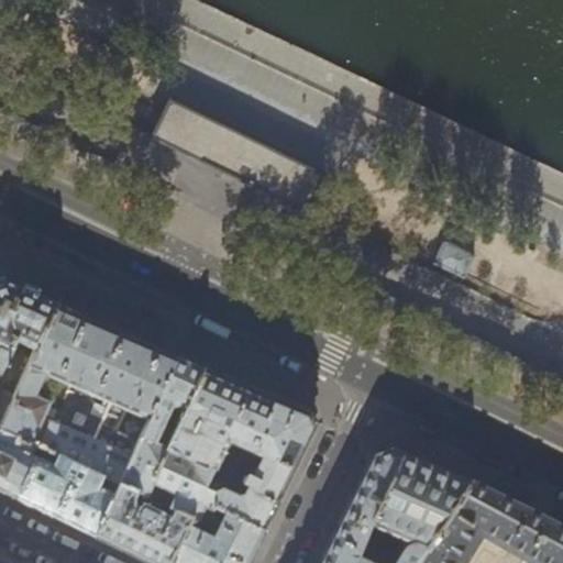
[(306,212),(324,174),(169,98),(163,113),(161,119),(152,138),(163,143),(306,212)]
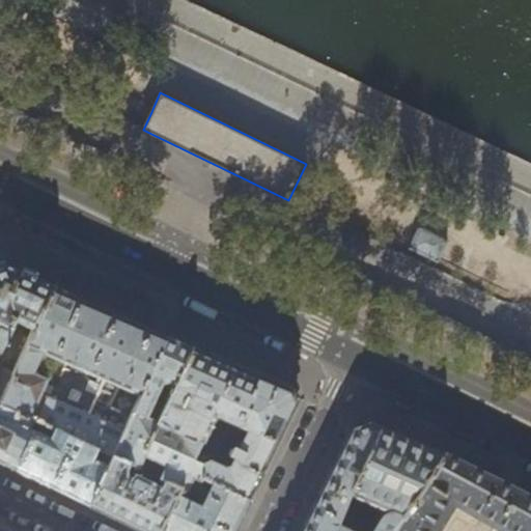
[(420,227),(410,248),(437,261),(447,241),(420,227)]
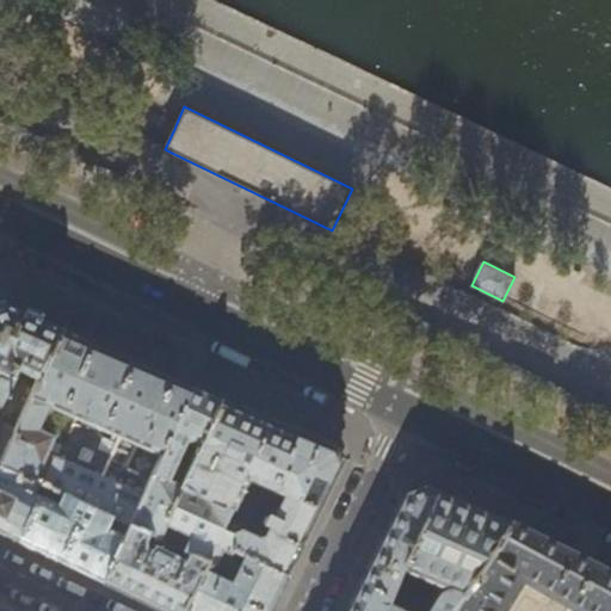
[(0,400),(2,396),(4,396),(13,377),(13,376),(17,369),(36,380),(61,328),(23,310),(4,302),(0,303),(0,400)]
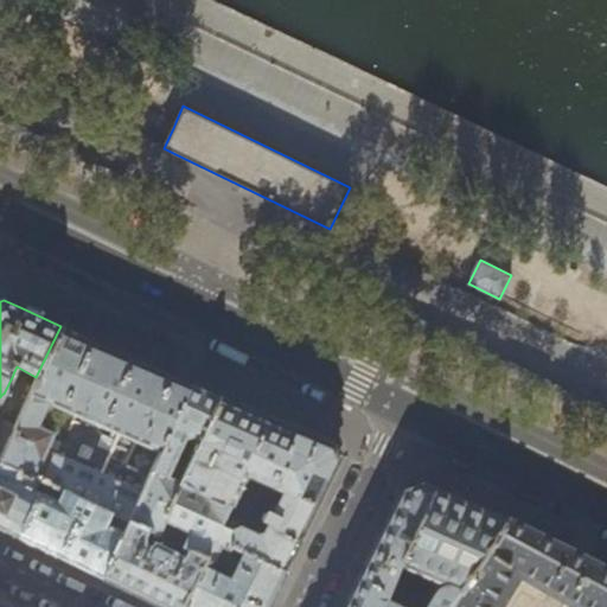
[(0,461),(44,483),(127,521),(158,453),(190,383),(170,375),(167,372),(61,326),(36,377),(14,425),(0,454),(0,461)]
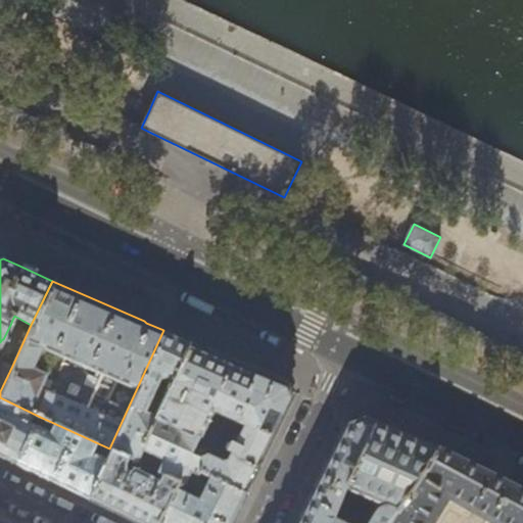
[(197,472),(198,471),(202,463),(200,458),(189,453),(193,446),(197,435),(153,415),(155,412),(189,341),(172,333),(163,330),(136,390),(109,448),(135,461),(136,460),(156,469),(155,471),(177,481),(183,483),(189,469),(197,472)]
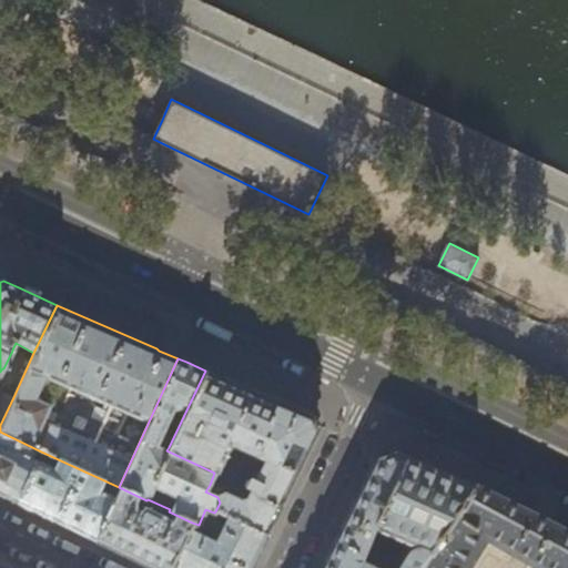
[(252,454),(276,401),(231,382),(205,371),(169,447),(166,450),(214,473),(216,474),(230,445),(252,454)]
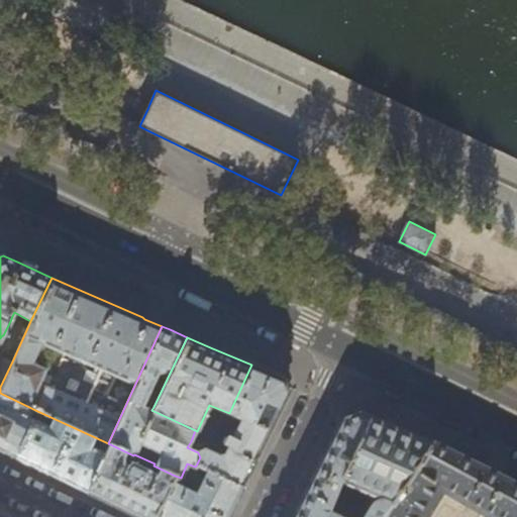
[(0,364),(0,387),(12,362),(3,358),(0,364)]
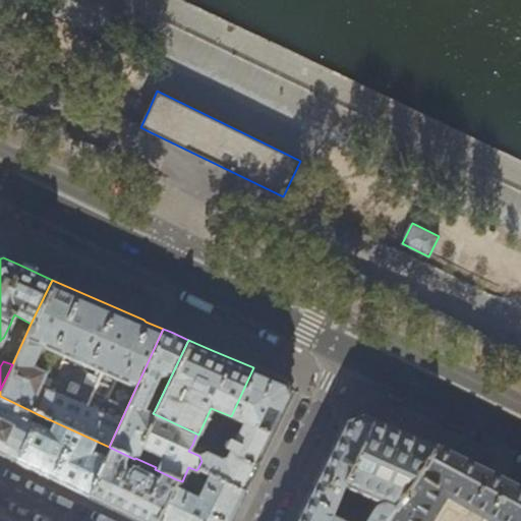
[(253,367),(231,416),(242,422),(232,443),(226,441),(223,447),(229,450),(226,457),(219,459),(205,452),(206,451),(192,445),(188,451),(199,456),(201,461),(197,469),(243,490),(266,445),(290,396),(285,382),(269,374),(253,367)]
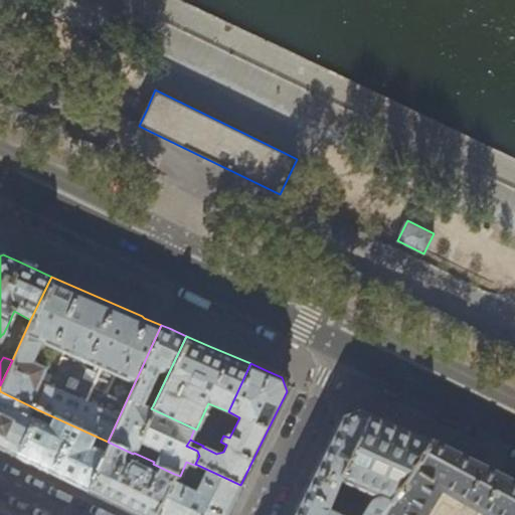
[(0,447),(15,455),(37,409),(0,391),(0,447)]
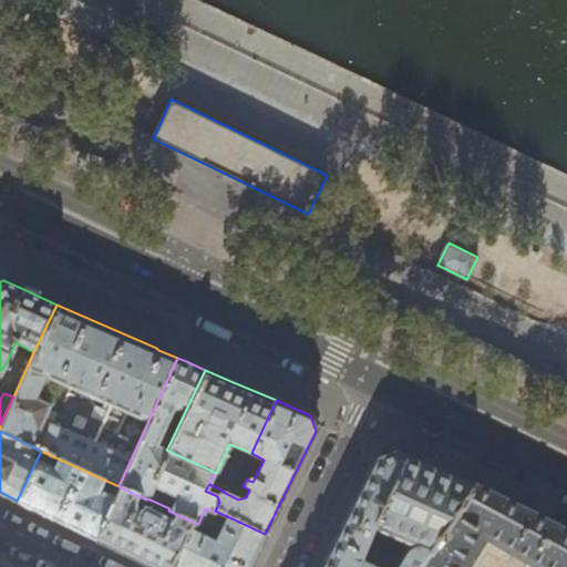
[(95,539),(119,486),(41,451),(17,501),(51,518),(95,539)]
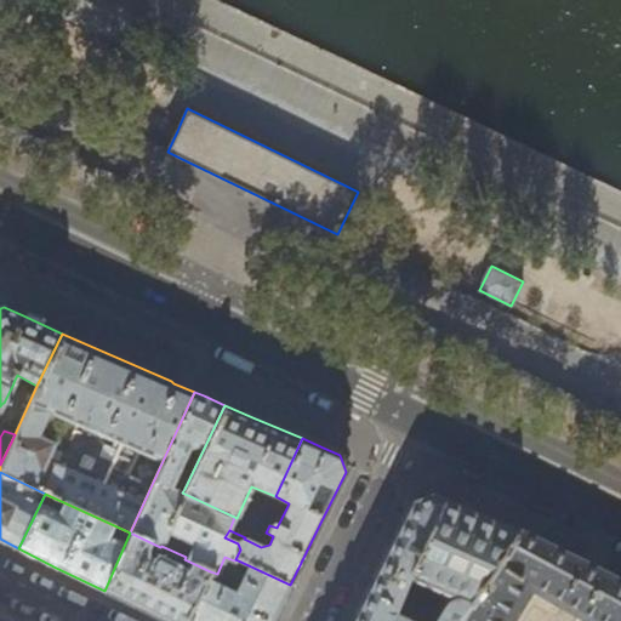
[(408,579),(445,499),(429,494),(412,500),(377,571),(353,620),(388,620),(392,613),(408,579)]
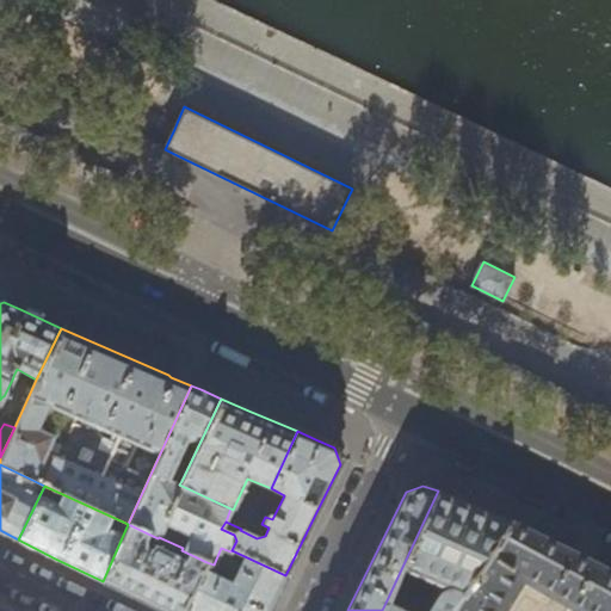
[(438,491),(401,569),(443,587),(427,610),(401,610),(386,603),(382,610),(449,610),(508,522),(471,506),(438,491)]
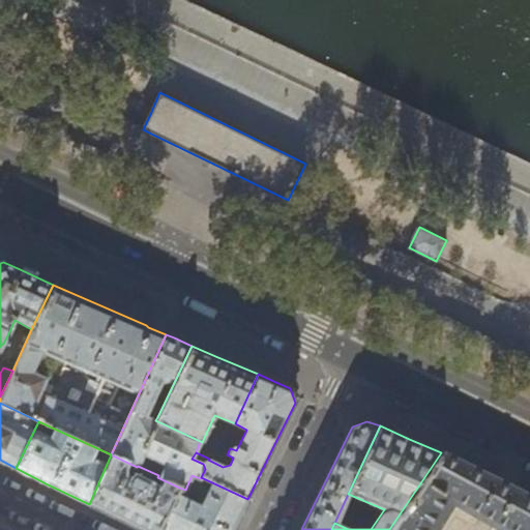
[(529,529),(529,496),(514,489),(516,489),(504,483),(495,478),(494,479),(441,452),(389,529),(529,529)]
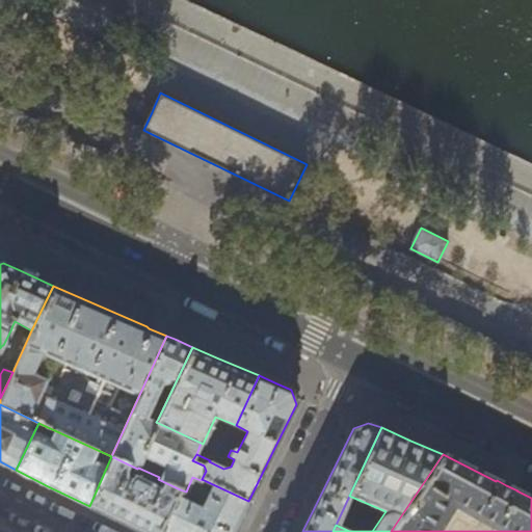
[(137,469),(111,456),(89,506),(123,522),(142,531),(158,531),(180,489),(158,479),(157,480),(148,486),(133,479),(137,469)]
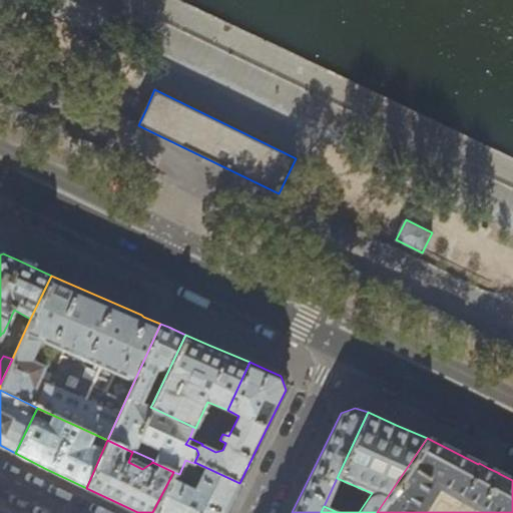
[(179,474),(173,472),(152,512),(224,512),(239,483),(194,462),(193,463),(185,460),(179,474)]
